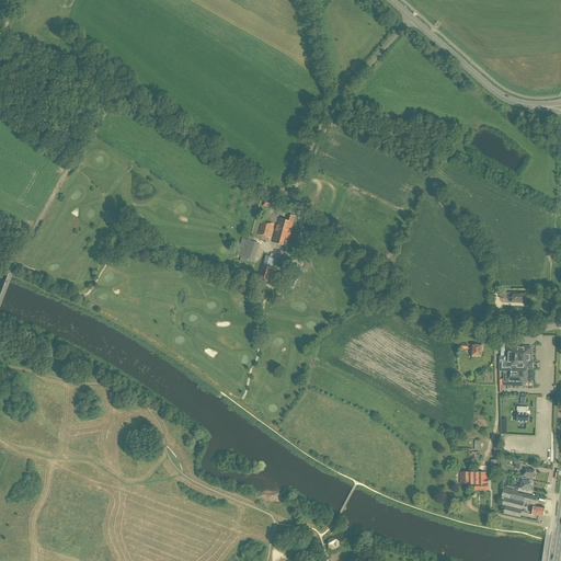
[(286,247),(295,217),(288,215),(287,221),(278,218),(272,242),(286,247)]
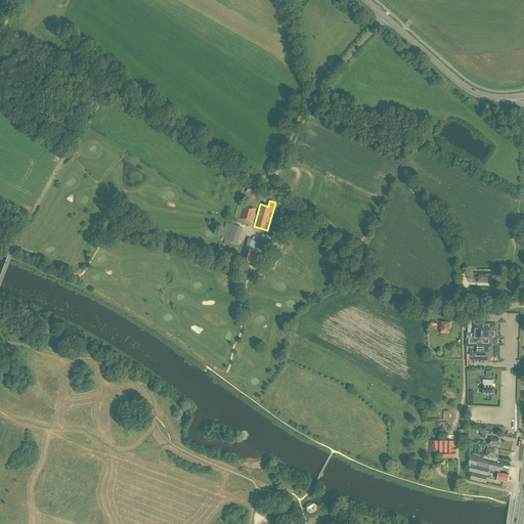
[(253,222),(256,210),(245,207),(241,219),(253,222)]
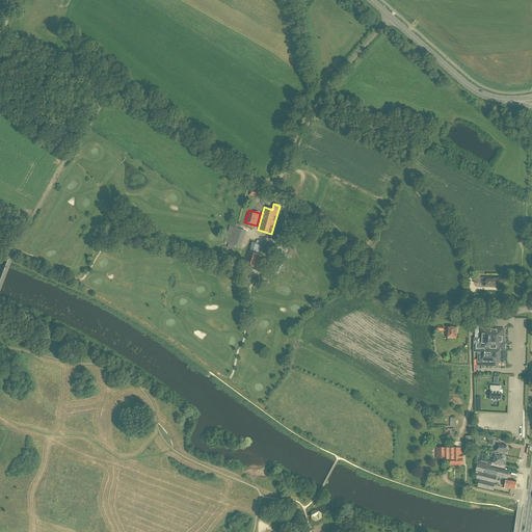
[(241,247),(246,232),(230,225),(224,242),(241,247)]
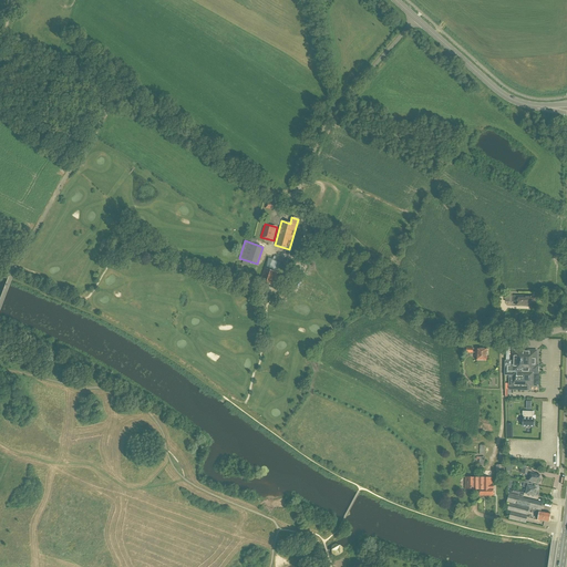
[(265,268),(265,269),(264,269),(260,281),(274,286),(278,274),(278,272),(281,263),(268,258),(265,268)]
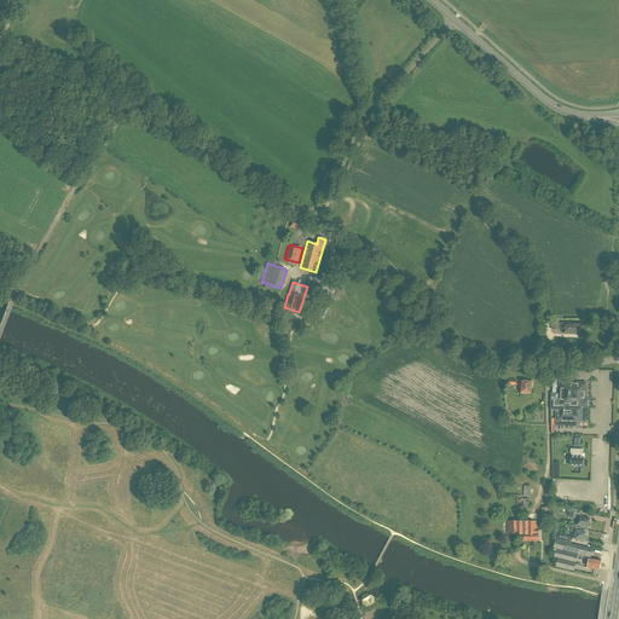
[(563,324),(559,323),(559,320),(551,320),(551,330),(563,330),(563,334),(584,334),(584,324),(563,323),(563,324)]
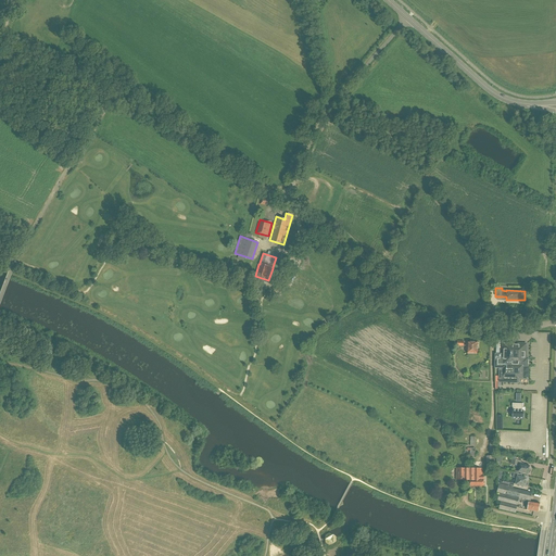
[(477,354),(478,342),(467,342),(466,342),(466,350),(467,350),(467,353),(477,354)]
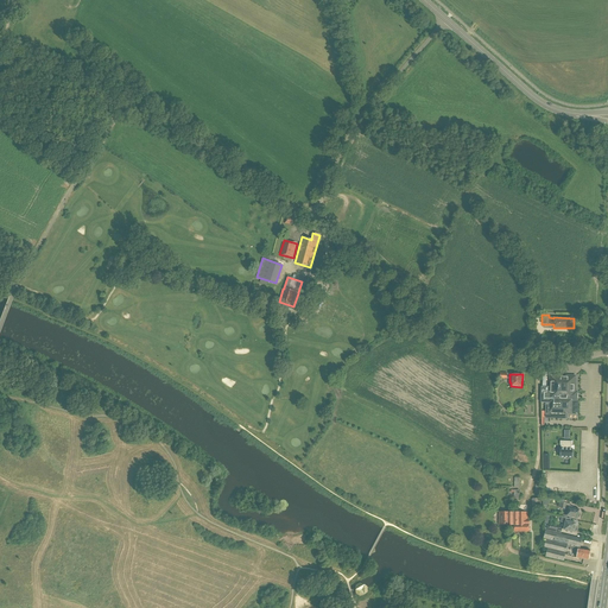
[(567,412),(571,413),(571,400),(574,400),(574,399),(575,399),(575,393),(575,377),(550,377),(550,387),(542,387),(540,403),(546,403),(546,406),(545,417),(567,418),(567,412)]
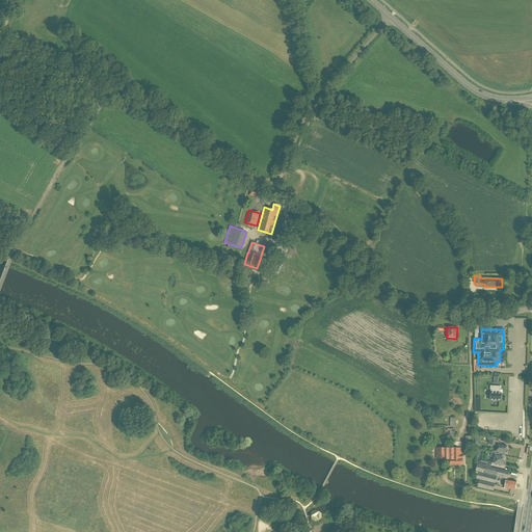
[(490,386),(489,390),(490,390),(490,400),(494,400),(494,401),(498,402),(498,400),(501,401),(501,393),(500,393),(500,390),(501,390),(501,387),(490,386)]
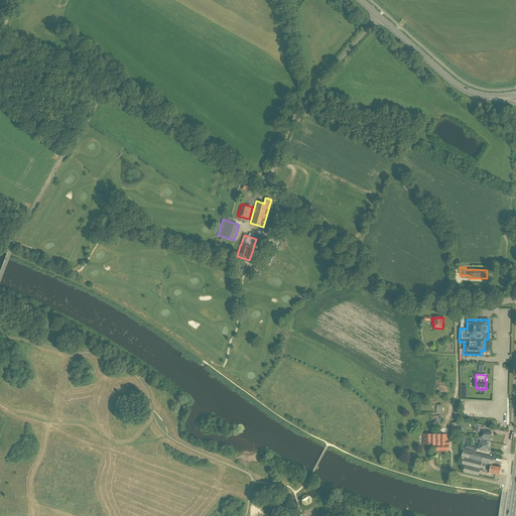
[(460,422),(460,407),(455,407),(455,418),(456,418),(456,423),(450,423),(452,434),(461,433),(461,422),(460,422)]
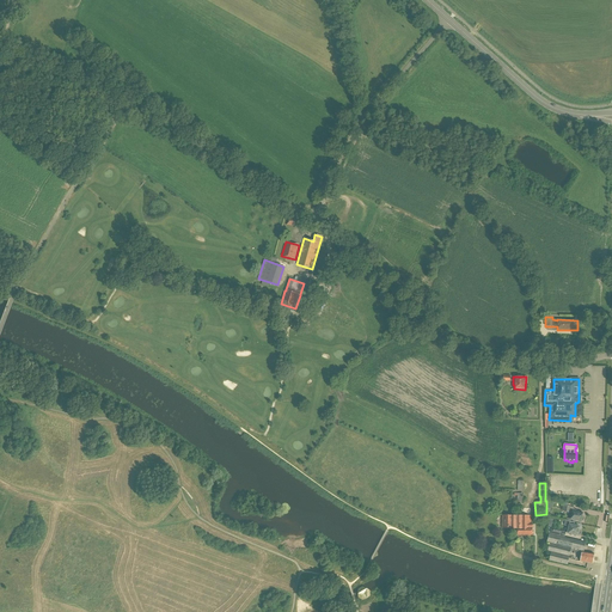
[(574,507),(568,506),(563,506),(562,510),(573,513),(571,519),(582,521),(582,520),(583,518),(582,516),(583,513),(577,512),(577,510),(574,510),(575,508),(574,507)]
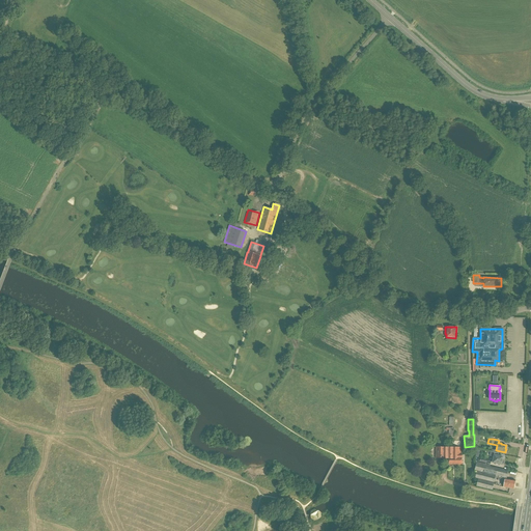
[(462,465),(462,454),(460,454),(460,447),(436,447),(436,458),(449,458),(449,465),(462,465)]
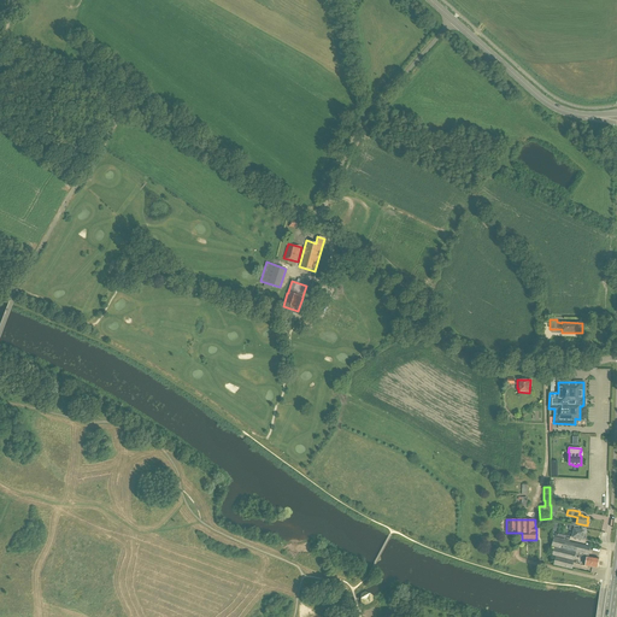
[(575,526),(570,524),(570,526),(569,526),(568,529),(569,529),(569,530),(574,530),(573,538),(582,540),(582,539),(583,539),(585,536),(583,535),(585,532),(575,529),(575,526)]
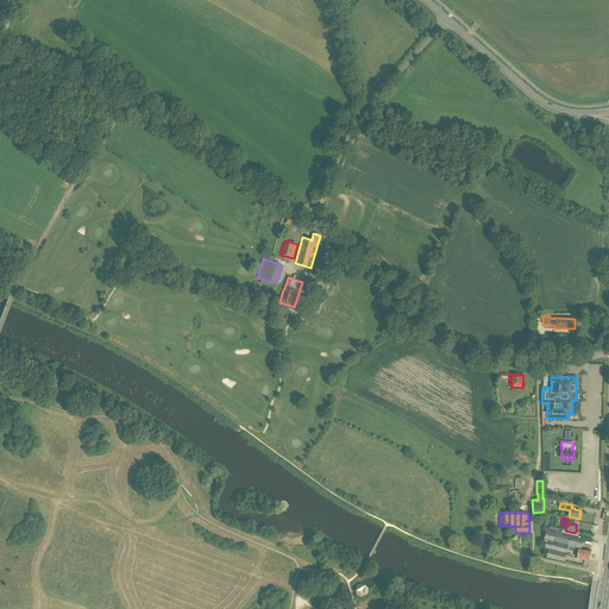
[(583,540),(562,534),(547,531),(546,531),(544,540),(547,540),(545,548),(548,550),(546,558),(565,563),(569,548),(576,550),(575,556),(576,556),(576,557),(577,557),(578,557),(578,559),(590,560),(591,551),(581,550),(583,540)]
